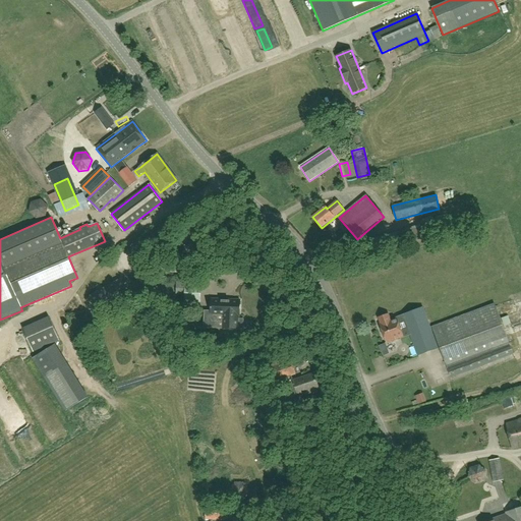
[(365,253),(409,242),(450,232),(447,220),(406,231),(362,242),(365,253)]
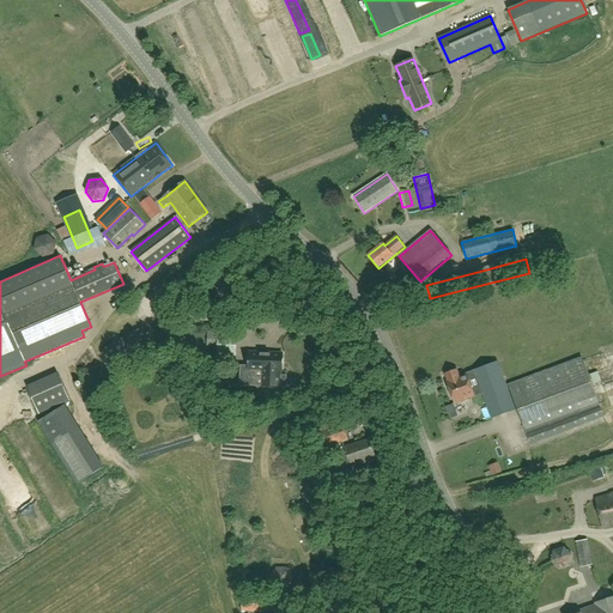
[(402,295),(404,285),(396,284),(394,293),(402,295)]
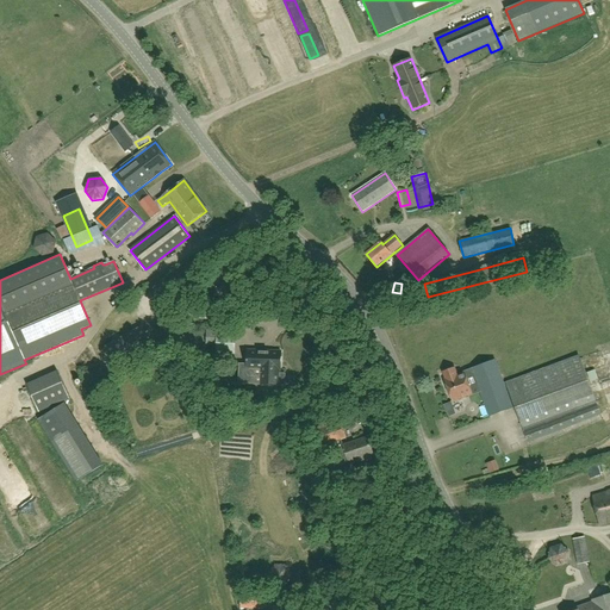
[(216,287),(213,296),(229,298),(231,290),(216,287)]
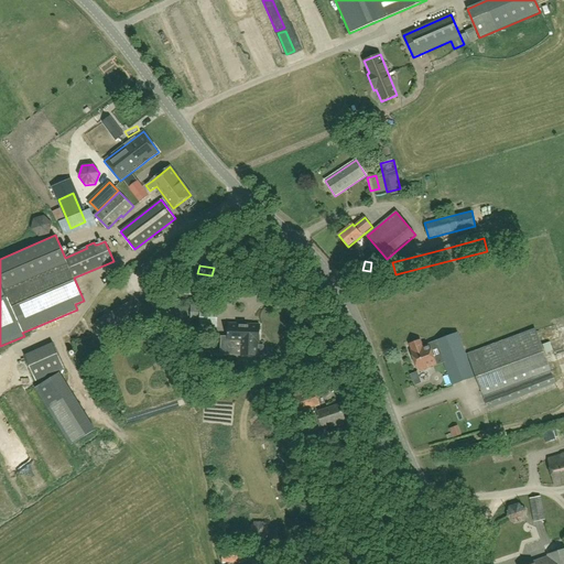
[(201,296),(201,283),(182,283),(182,296),(201,296)]
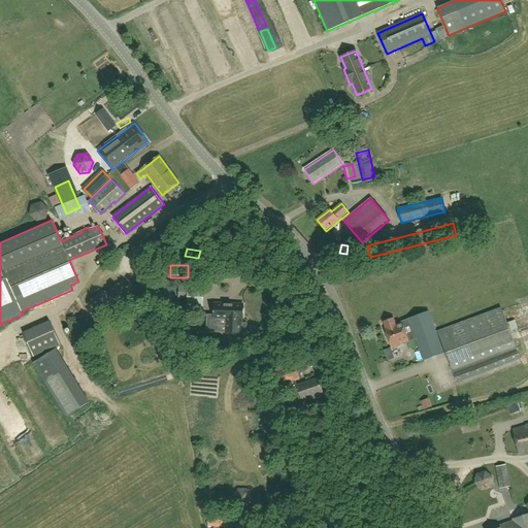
[(188,286),(187,309),(203,309),(203,286),(188,286)]
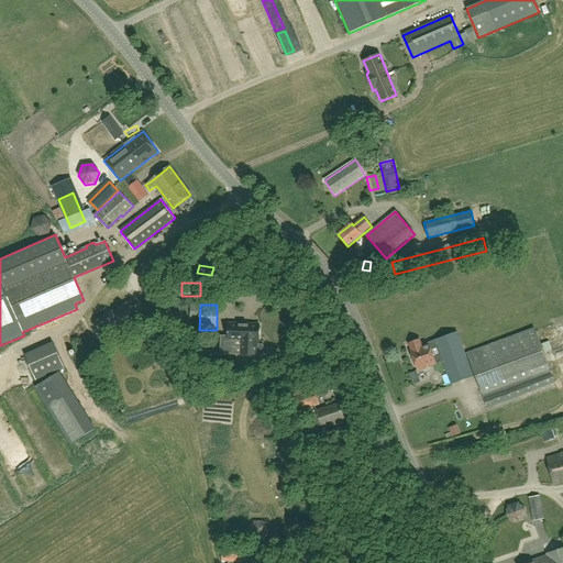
[(260,341),(261,326),(229,324),(229,348),(240,349),(240,354),(263,355),(264,345),(258,344),(258,341),(260,341)]
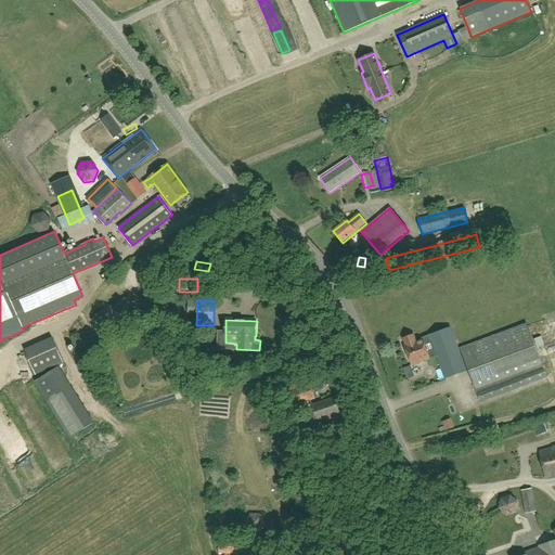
[(546,377),(527,323),(460,348),(480,402),(546,377)]
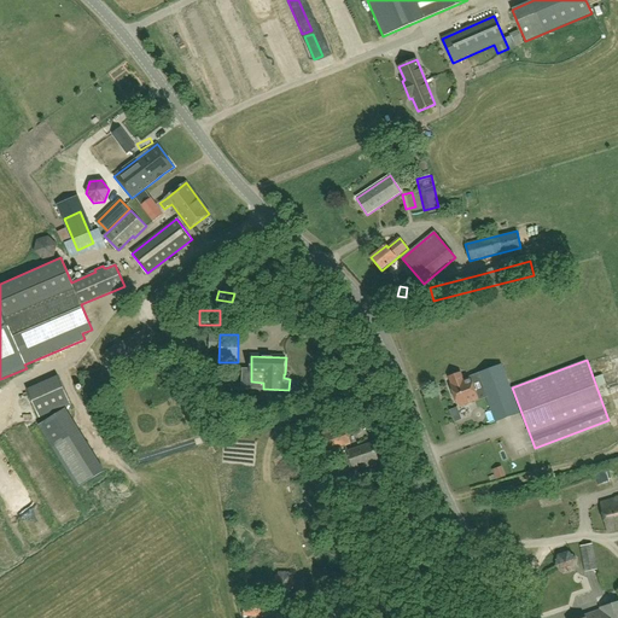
[(520,414),(501,365),(472,375),(473,377),(464,380),(460,373),(449,377),(452,385),(450,385),(459,407),(476,401),(476,402),(487,398),(496,423),(520,414)]
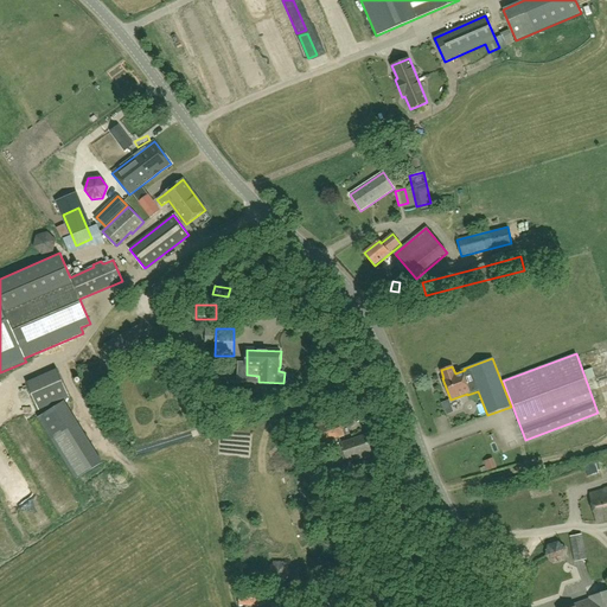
[(57,369),(26,382),(39,410),(69,397),(57,369)]
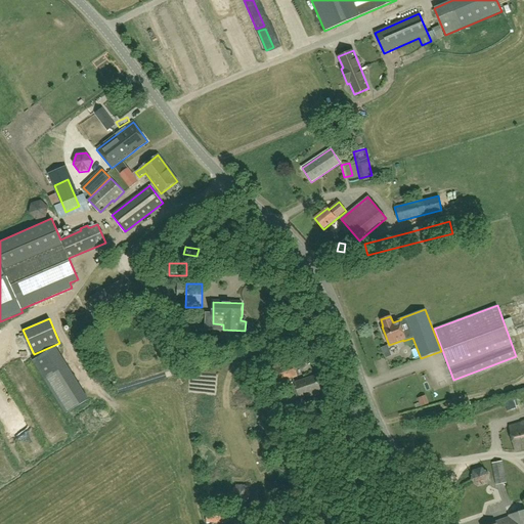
[(507,331),(514,328),(511,319),(504,321),(507,331)]
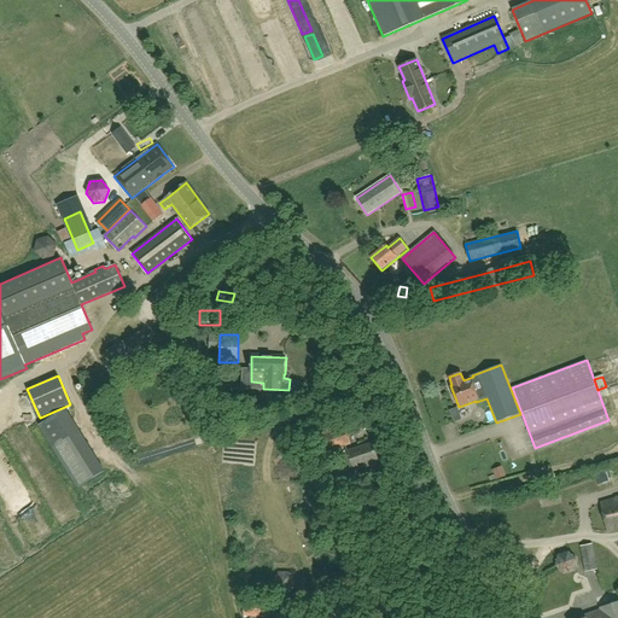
[(62,435),(77,426),(68,407),(52,417),(62,435)]
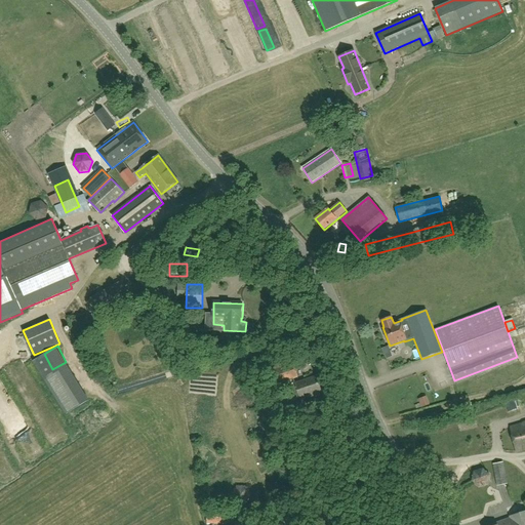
[(278,384),(298,376),(293,361),(272,368),(278,384)]
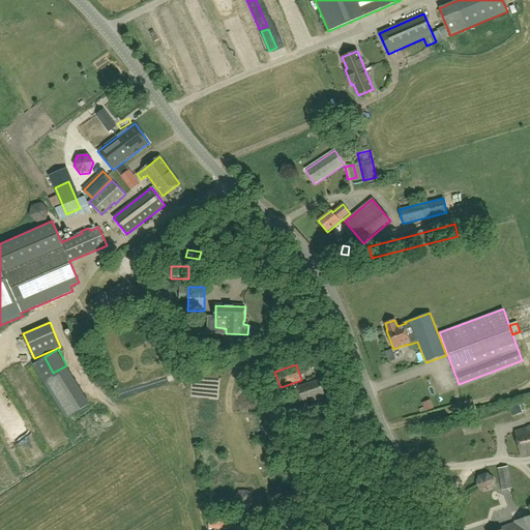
[(62,366),(58,378),(70,383),(75,372),(62,366)]
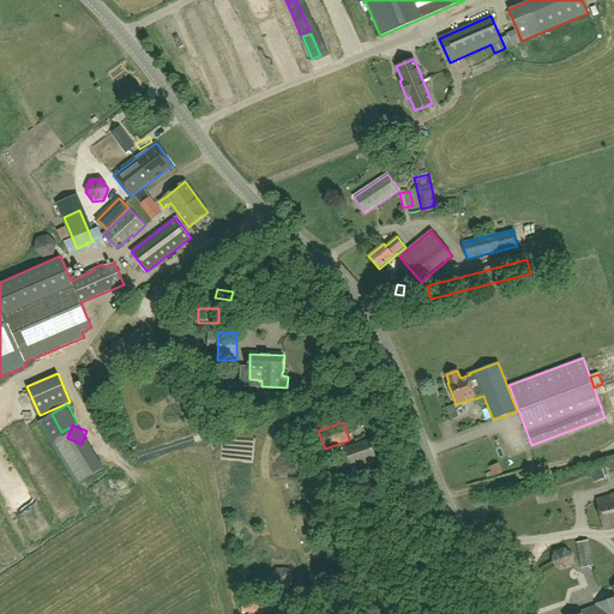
[(497,435),(487,438),(493,462),(504,459),(497,435)]
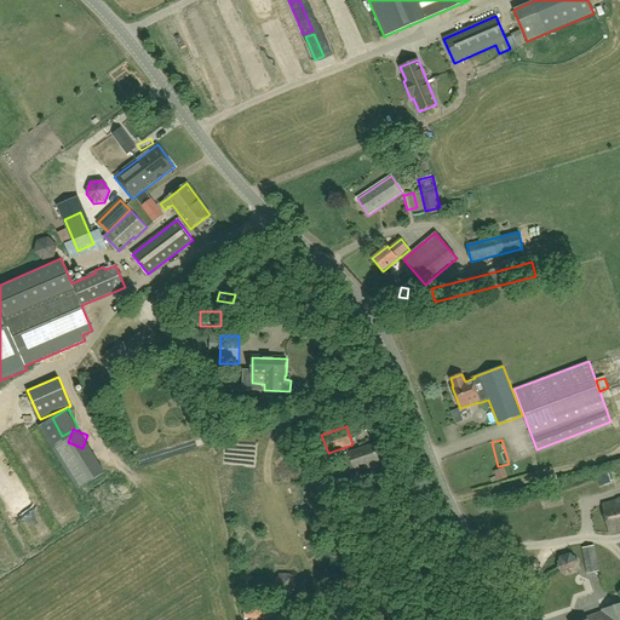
[(374,443),(348,452),(349,455),(340,458),(345,472),(354,470),(355,472),(380,464),(374,443)]
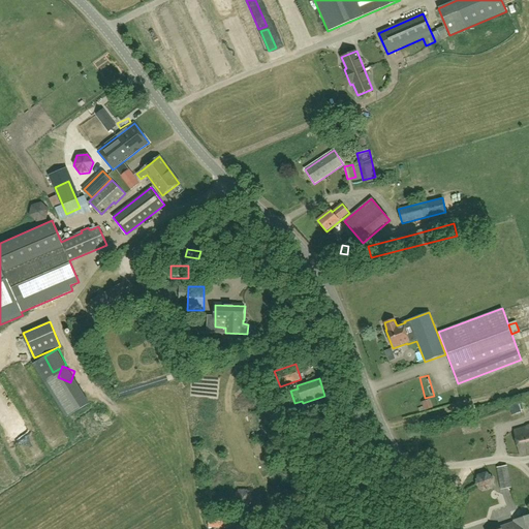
[(44,404),(49,412),(55,425),(67,417),(61,406),(61,405),(57,398),(44,404)]
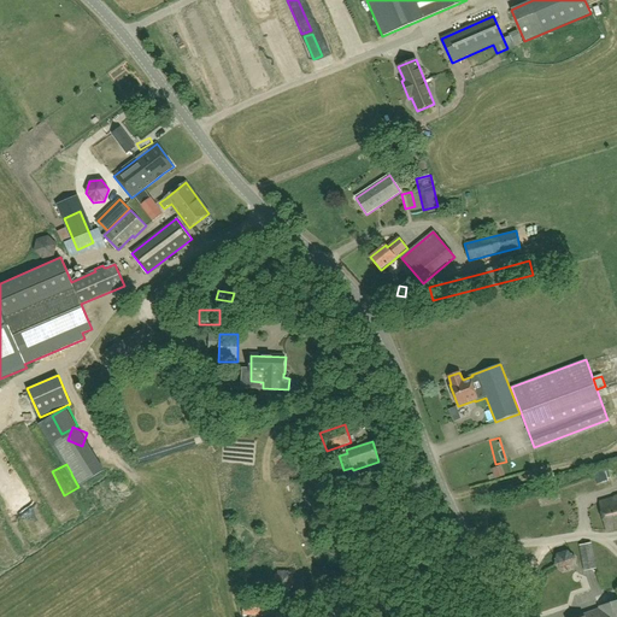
[(616,498),(598,503),(606,530),(616,527),(616,498)]
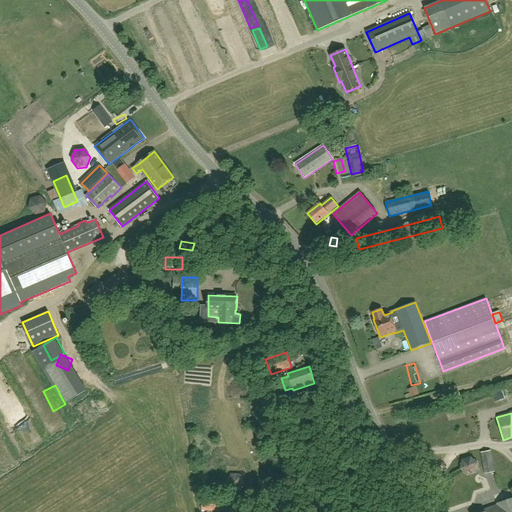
[(494,472),(490,451),(482,452),(486,474),(494,472)]
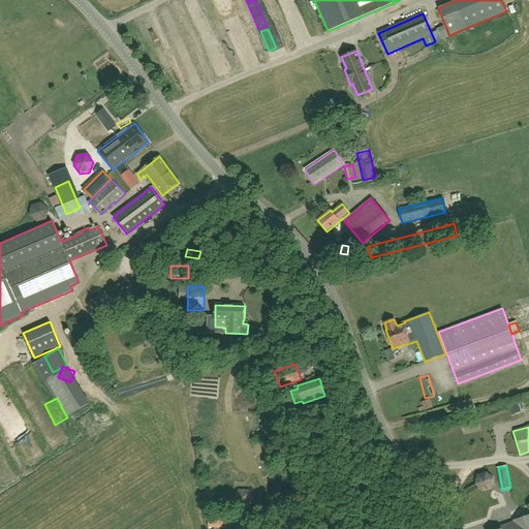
[(492,489),(494,479),(487,473),(477,476),(475,485),(483,492),(492,489)]
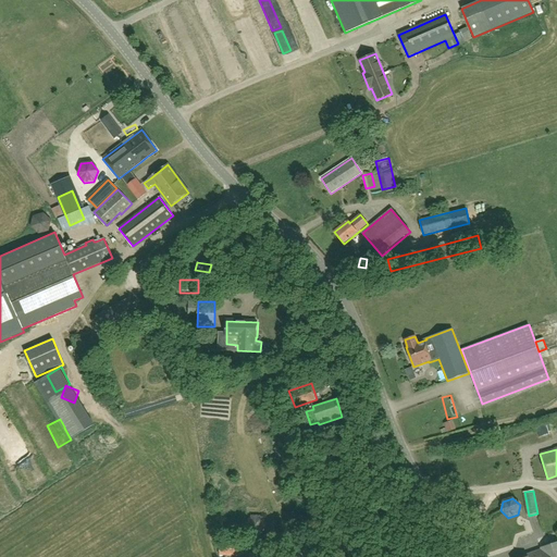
[(243,551),(243,540),(218,539),(218,556),(237,556),(251,556),(251,551),(243,551)]
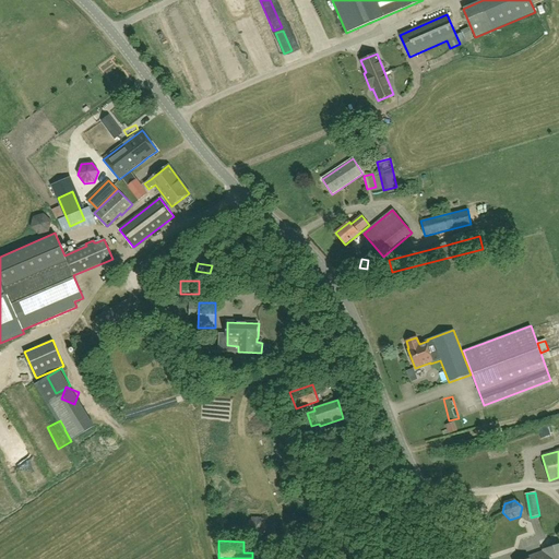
[(558,558),(558,545),(543,551),(543,552),(526,558),(525,558),(558,558)]
